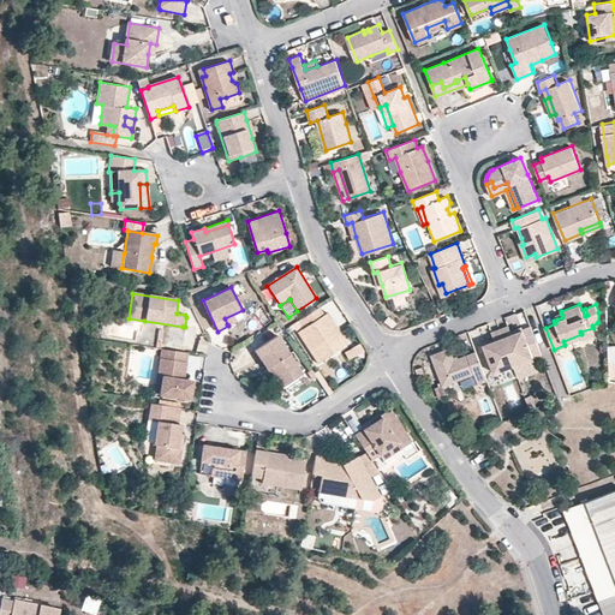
[(304,328),(298,332),(318,363),(345,346),(333,326),(328,328),(323,322),(321,317),(326,315),(320,306),(299,320),(304,328)]
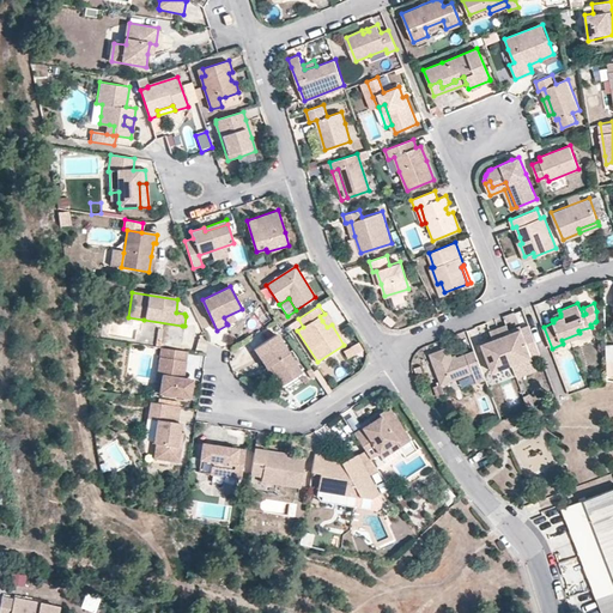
[(226,323),(228,325),(246,316),(242,309),(224,317),(226,323)]
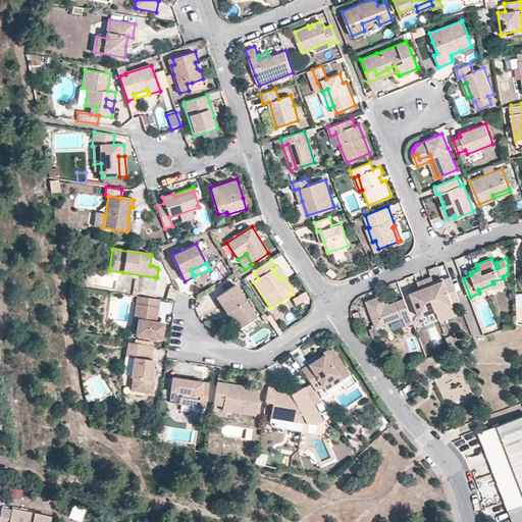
[(272,269),(274,273),(278,278),(282,276),(293,294),(296,292),(288,279),(278,265),(276,267),(272,269)]
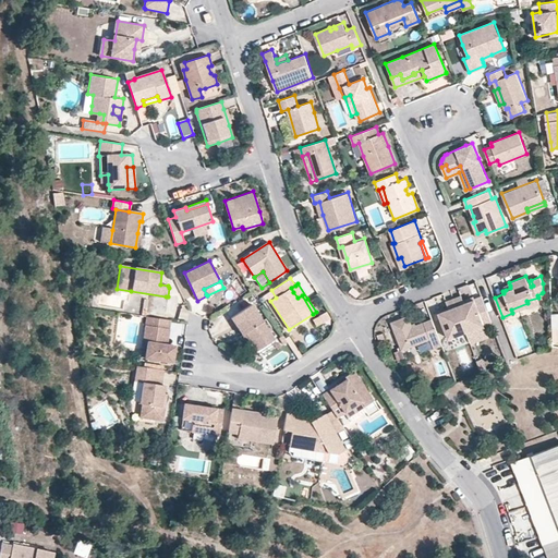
[(455,298),(460,314),(468,331),(472,329),(485,325),(475,299),(465,302),(463,294),(455,298)]
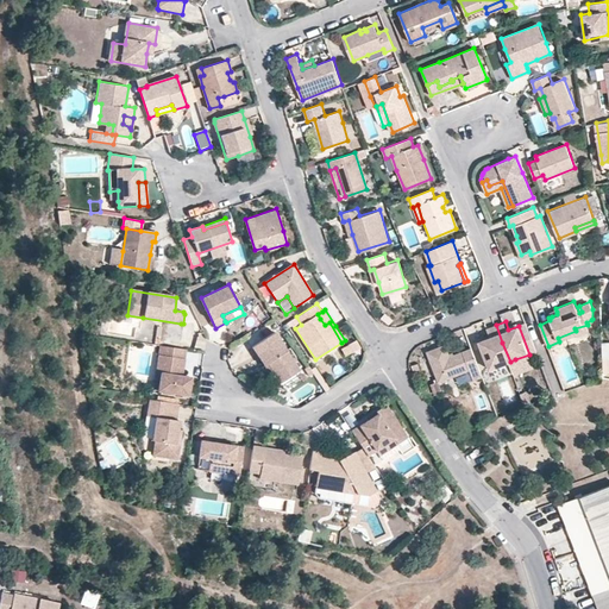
[(527,324),(519,326),(529,355),(537,352),(527,324)]
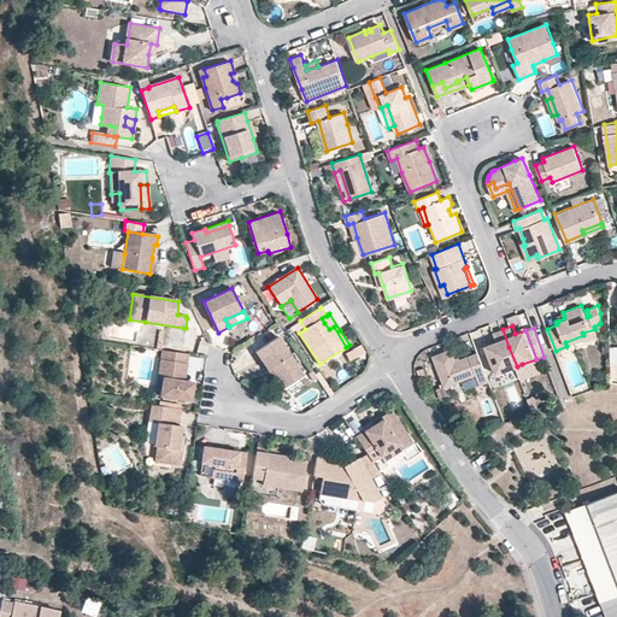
[(486,346),(489,354),(498,375),(511,369),(517,366),(509,347),(503,329),(494,333),(498,341),(486,346)]
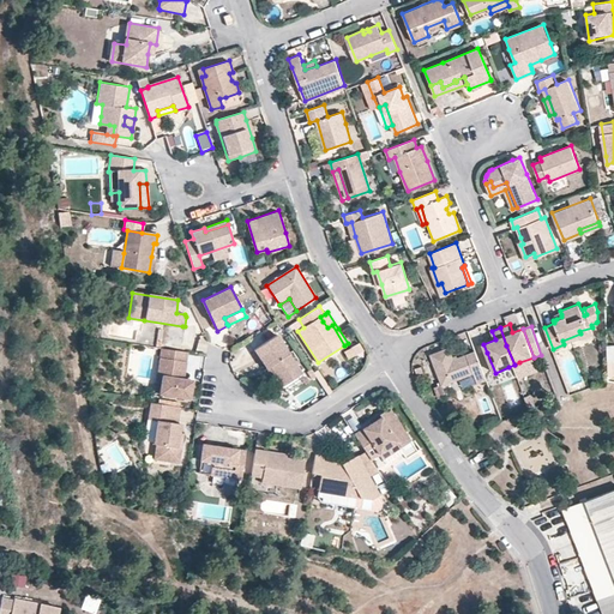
[(581,333),(582,337),(594,333),(594,332),(593,327),(579,331),(581,333)]
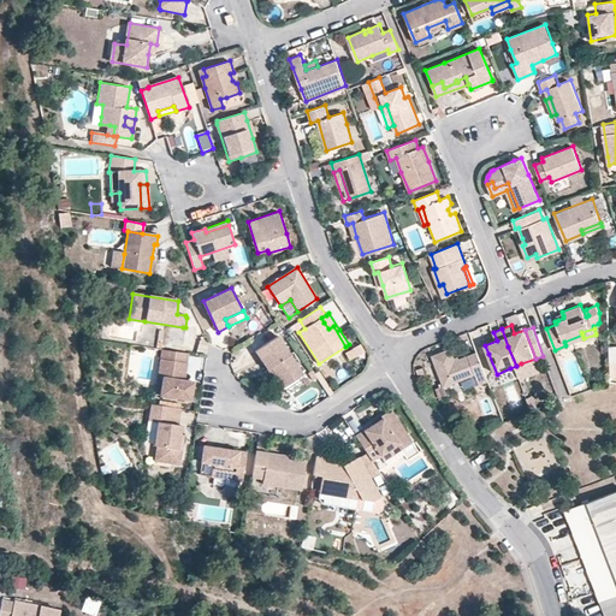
[(268,369),(272,367),(285,388),(304,374),(278,336),(255,350),(268,369)]
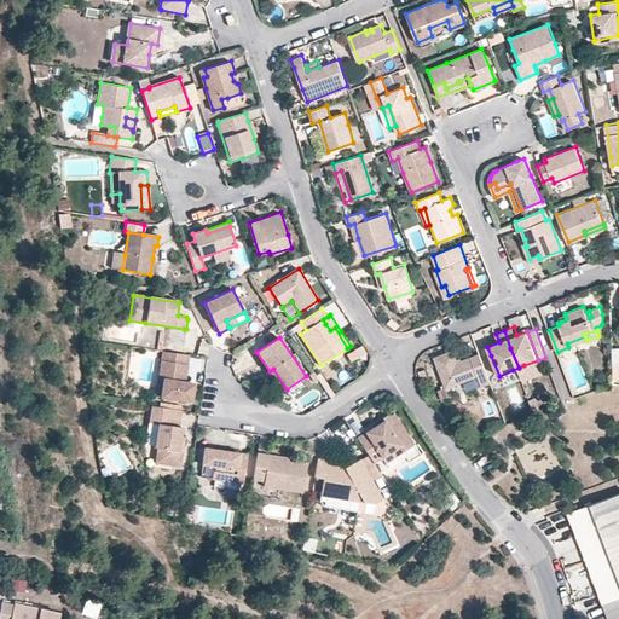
[(487,372),(480,353),(458,360),(453,348),(434,357),(446,388),(472,377),(487,372)]
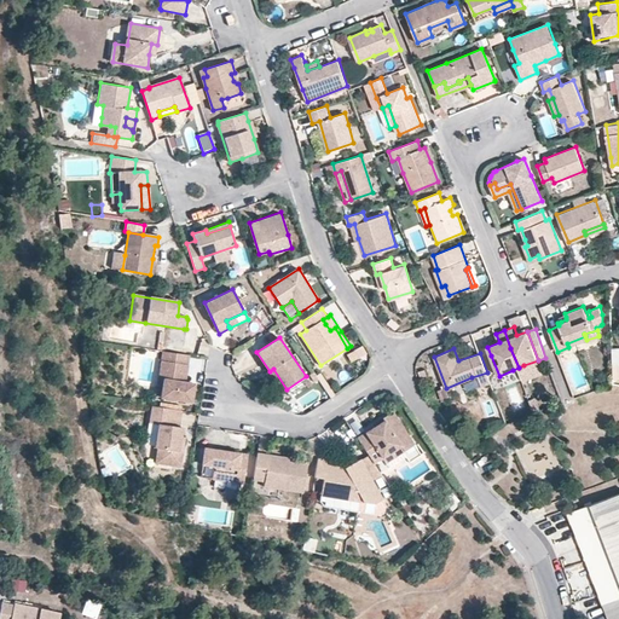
[(161,362),(167,363),(166,380),(163,380),(161,398),(191,403),(194,385),(185,383),(186,375),(183,374),(184,365),(187,365),(189,356),(163,352),(161,362)]
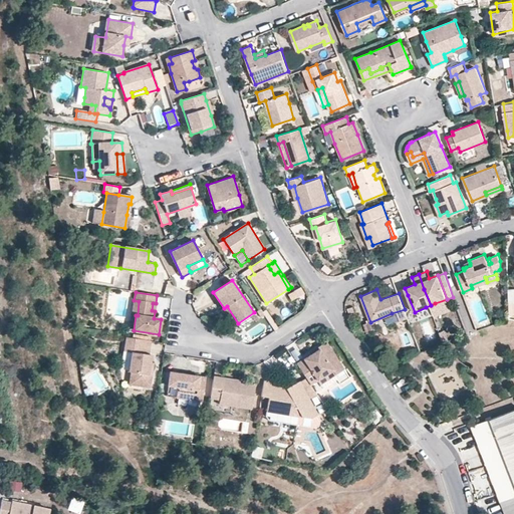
[(139,301),(134,300),(130,330),(134,330),(136,315),(138,315),(139,301)]
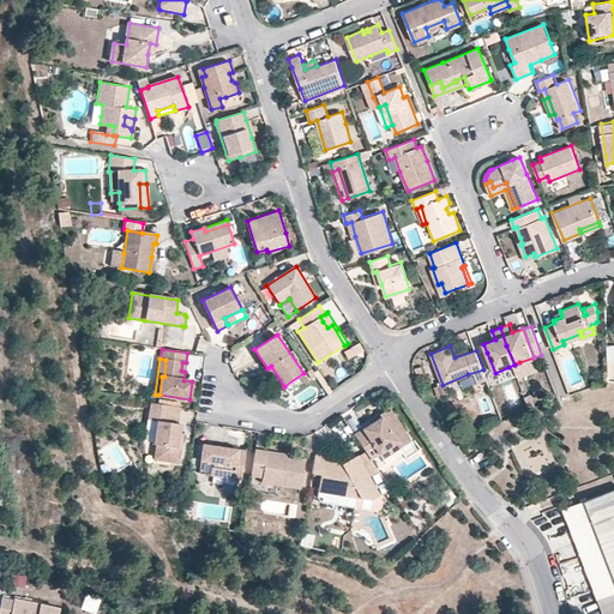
[(443,385),(447,395),(471,385),(468,374),(443,385)]
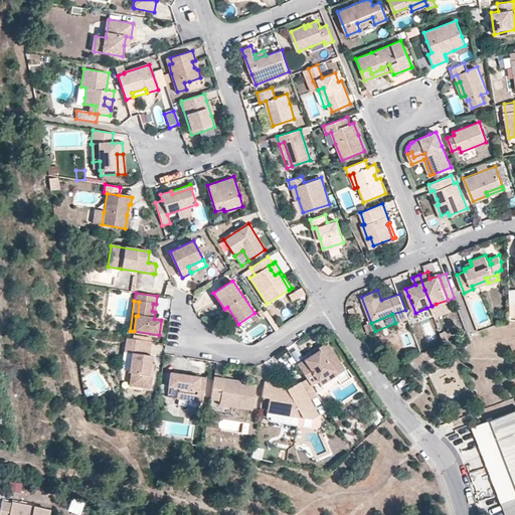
[(126,352),(131,353),(128,372),(131,373),(129,385),(149,388),(151,376),(148,375),(150,363),(151,356),(149,356),(151,341),(150,341),(133,338),(126,337),(124,352),(126,352)]
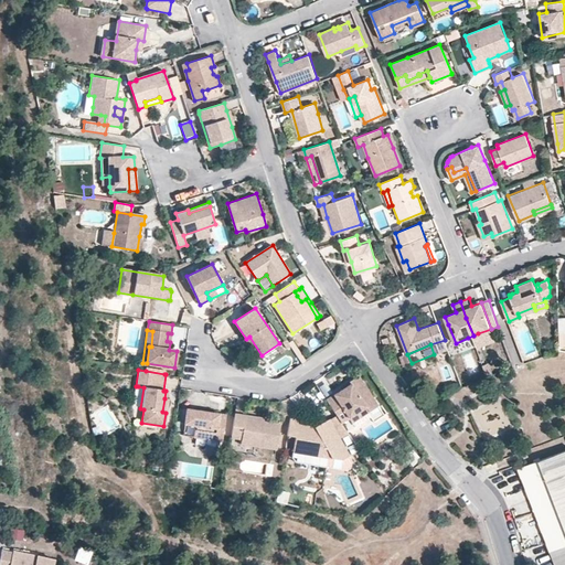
[(349,380),(351,383),(341,388),(327,398),(338,415),(342,423),(344,420),(350,417),(366,406),(370,411),(379,404),(358,374),(349,380)]
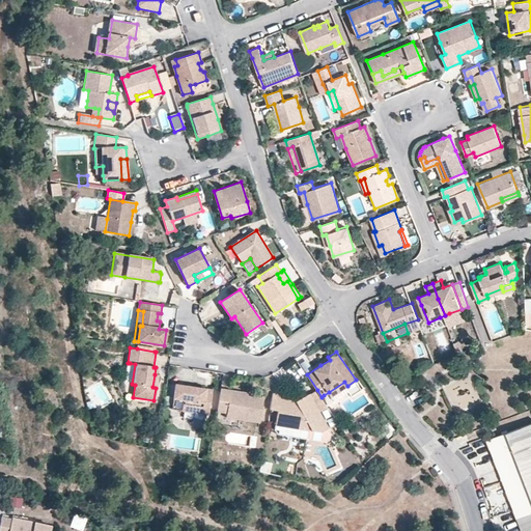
[(451,412),(480,406),(474,376),(445,383),(451,412)]
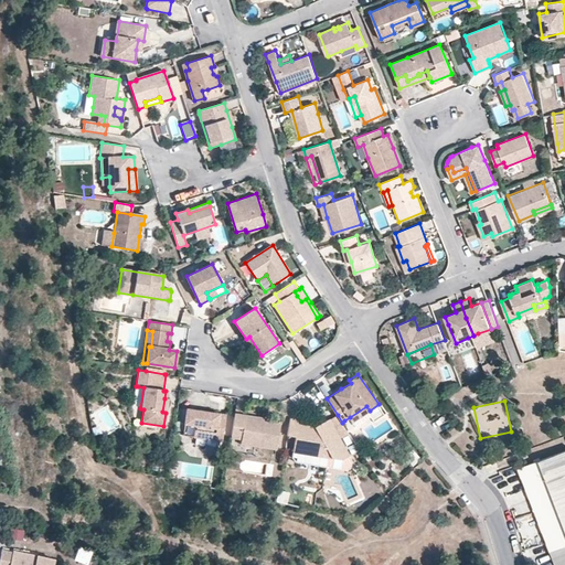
[(350,417),(353,422),(370,411),(366,406),(350,417)]
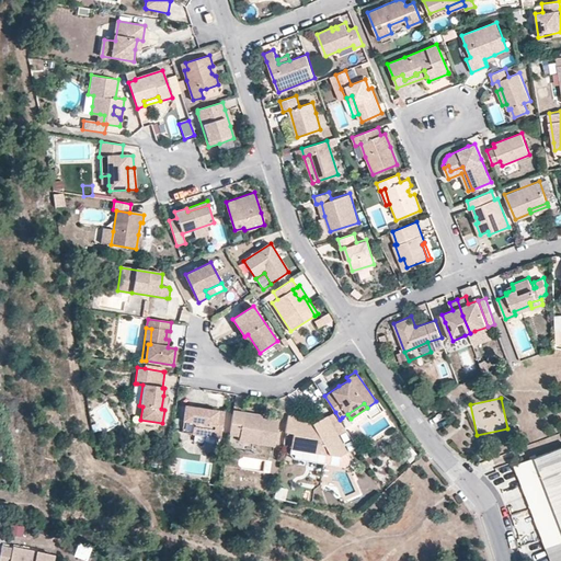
[(221,437),(226,412),(187,405),(183,432),(221,437)]
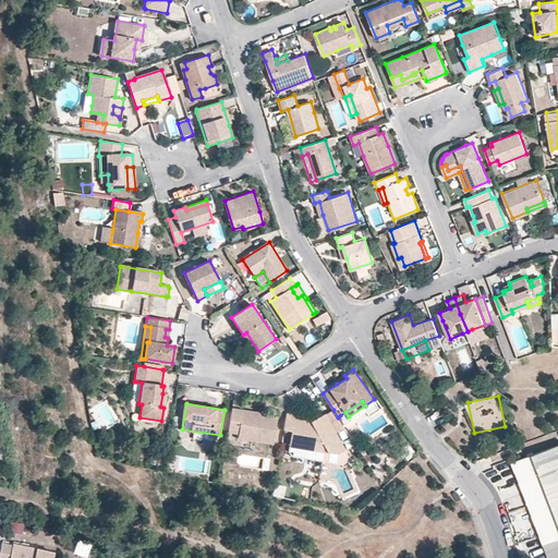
[(239,434),(239,438),(273,444),(277,419),(261,416),(243,413),(243,410),(232,408),(229,433),(239,434)]
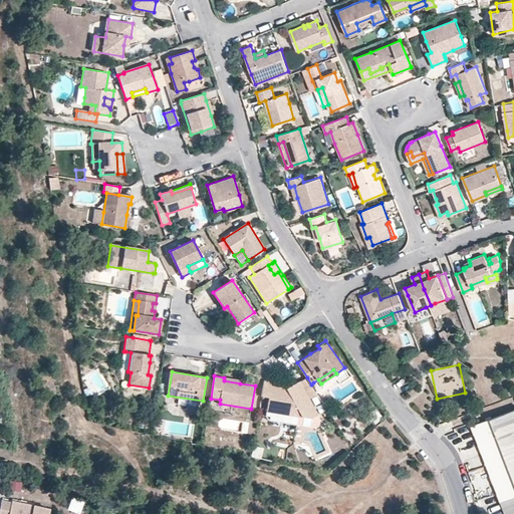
[(316,392),(311,384),(307,377),(300,381),(308,396),(316,392)]
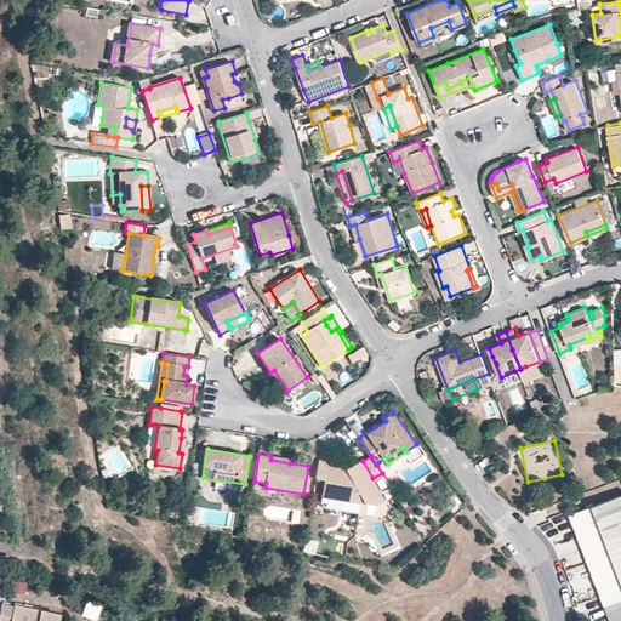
[(346,468),(346,473),(337,472),(339,467),(329,466),(329,461),(319,460),(317,478),(325,479),(324,496),(337,499),(379,505),(386,501),(372,478),(363,461),(346,468)]
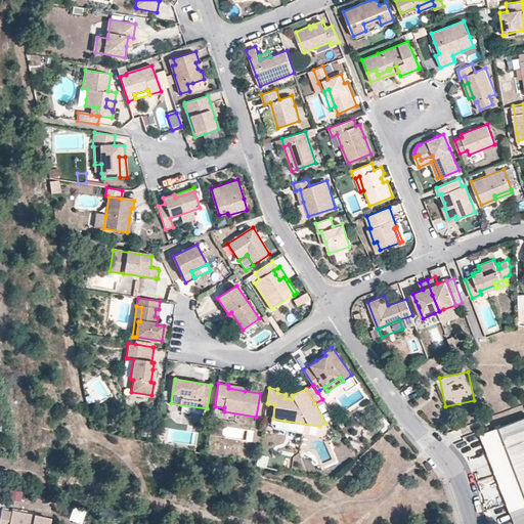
[(523,523),(523,418),(500,427),(482,435),(491,459),(508,498),(517,523),(523,523)]
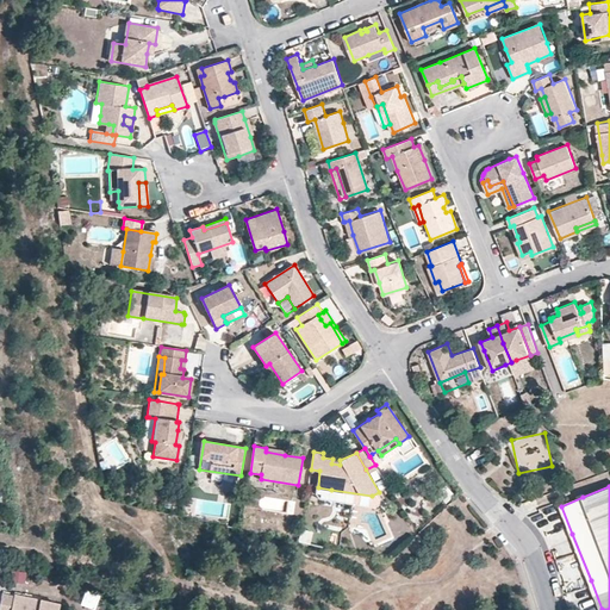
[(380,502),(383,498),(379,492),(372,496),(350,492),(349,502),(375,505),(380,502)]
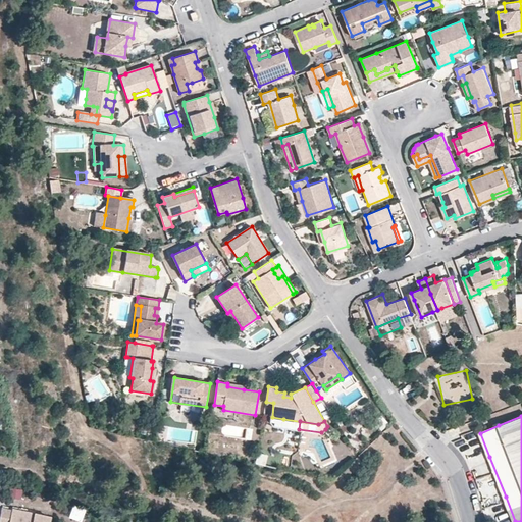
[(265,467),(267,457),(258,455),(256,465),(265,467)]
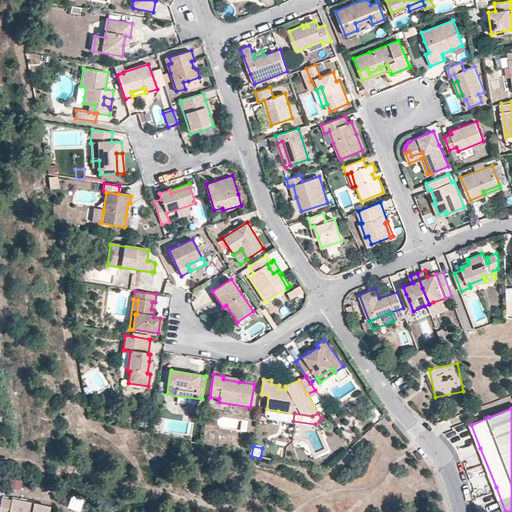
[(20,491),(21,482),(12,481),(11,490),(20,491)]
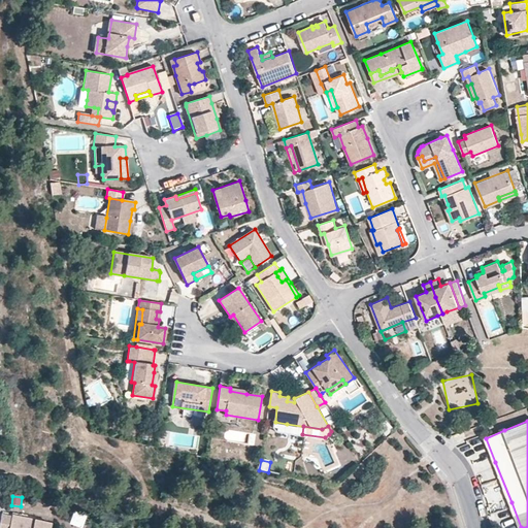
[(33,521),(34,518),(24,516),(24,519),(23,524),(32,526),(33,521)]
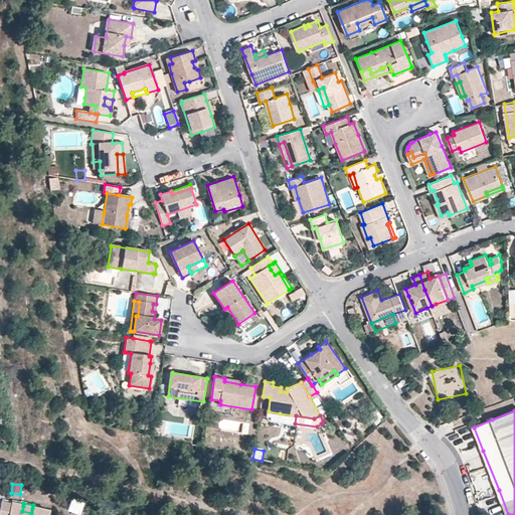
[(67,513),(72,514),(80,514),(83,507),(70,503),(67,513)]
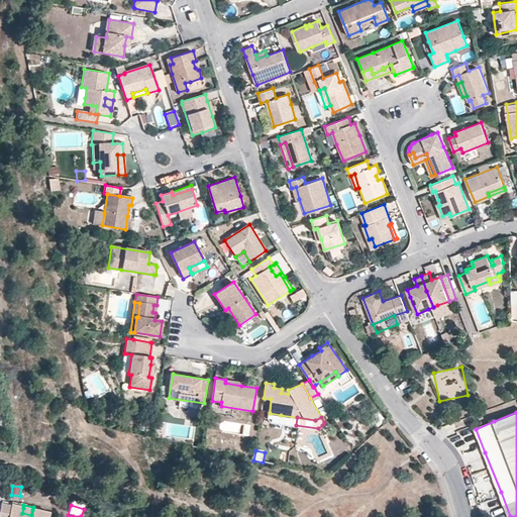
[(32,510),(31,515),(22,513),(23,508),(12,506),(8,516),(47,516),(48,514),(32,510)]
